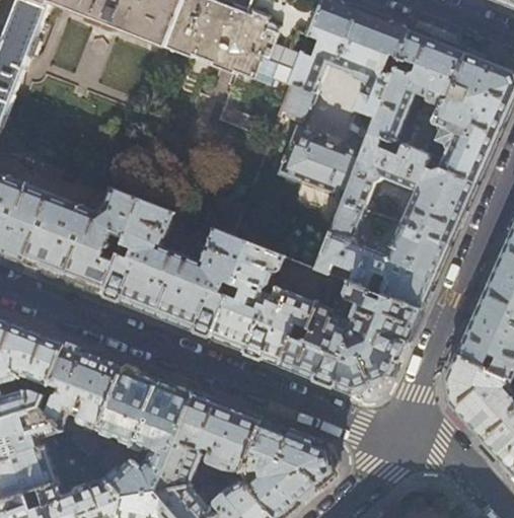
[(12,0),(10,5),(14,6),(0,42),(0,125),(48,2),(163,47),(181,0),(12,0)]
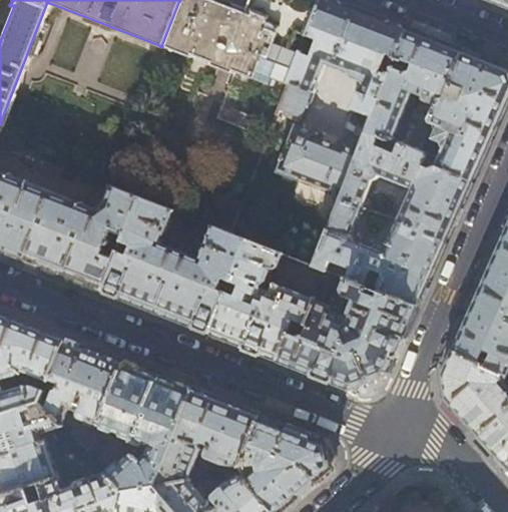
[(307,25),(317,0),(231,0),(230,2),(225,0),(179,0),(161,46),(161,47),(188,58),(189,54),(267,84),(269,78),(285,84),(301,41),(307,25)]
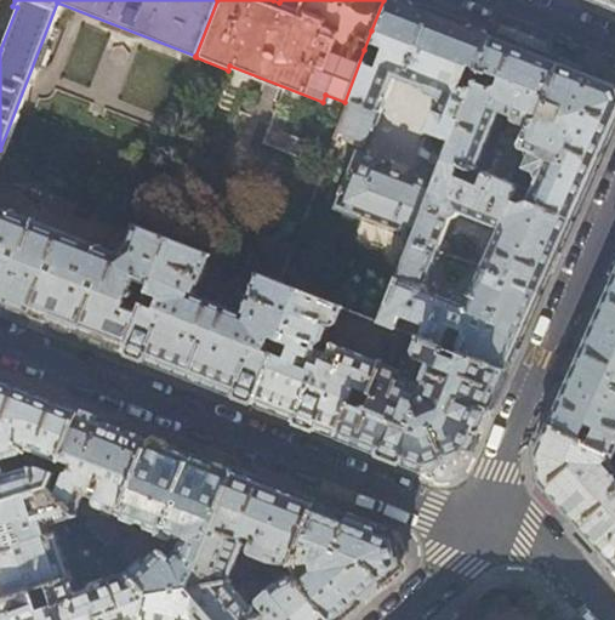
[(377,56),(364,50),(345,102),(332,132),(359,143),(371,112),(373,113),(388,74),(419,86),(421,89),(434,94),(421,128),(446,138),(487,37),(432,15),(394,0),(383,0),(371,30),(385,37),(377,56)]
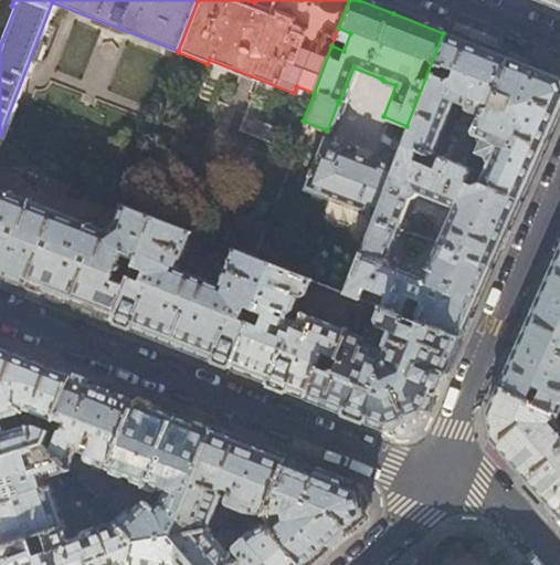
[(492,52),(443,33),(407,126),(398,149),(428,161),(446,111),(457,115),(448,136),(446,134),(439,154),(450,157),(463,125),(471,128),(481,105),(485,107),(505,58),(492,52)]
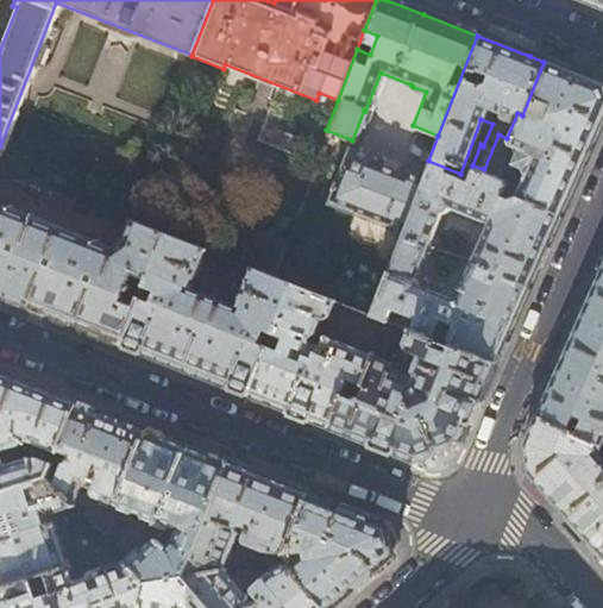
[(498,135),(484,169),(479,182),(491,188),(503,156),(516,162),(514,169),(522,174),(514,198),(554,215),(602,105),(602,93),(598,83),(557,67),(544,62),(522,116),(517,113),(507,138),(498,135)]
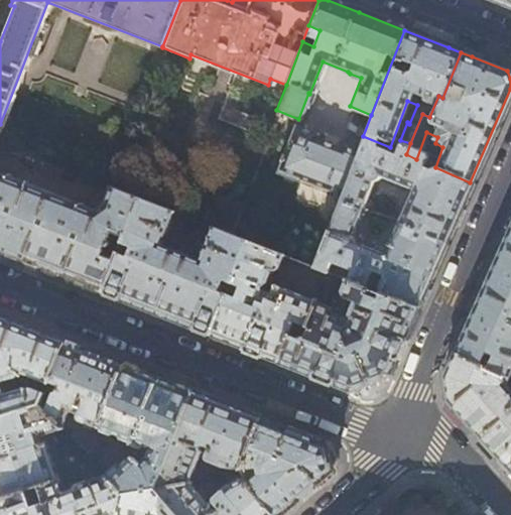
[(295,175),(341,194),(357,151),(338,143),(337,145),(310,134),(311,132),(289,123),(272,169),(294,177),(295,175)]
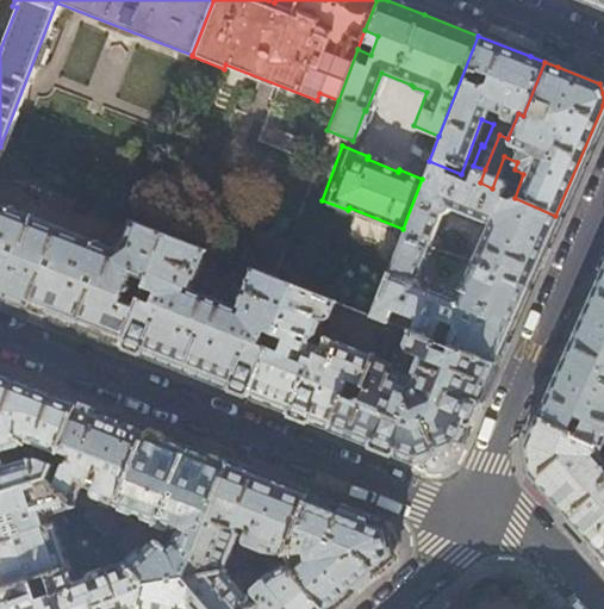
[(461,174),(429,161),(422,179),(403,229),(400,235),(428,246),(442,215),(443,216),(448,215),(452,211),(487,227),(471,265),(524,286),(536,261),(555,216),(515,198),(492,188),(480,182),(461,174)]
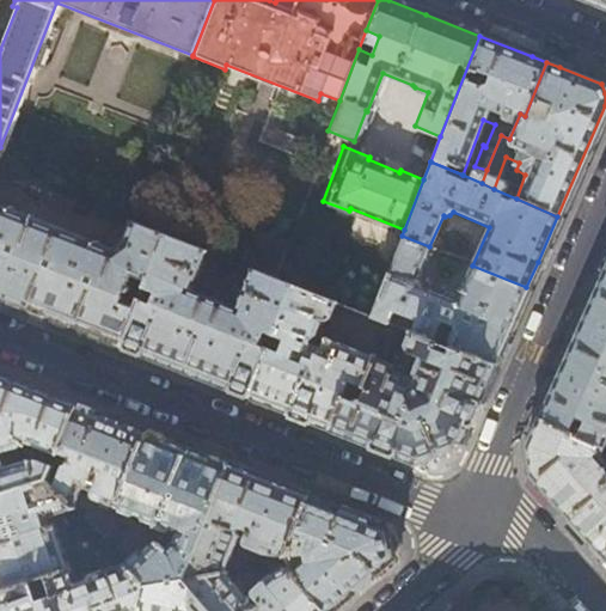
[(0,299),(19,307),(118,346),(163,234),(128,220),(120,242),(111,250),(0,205),(0,299)]
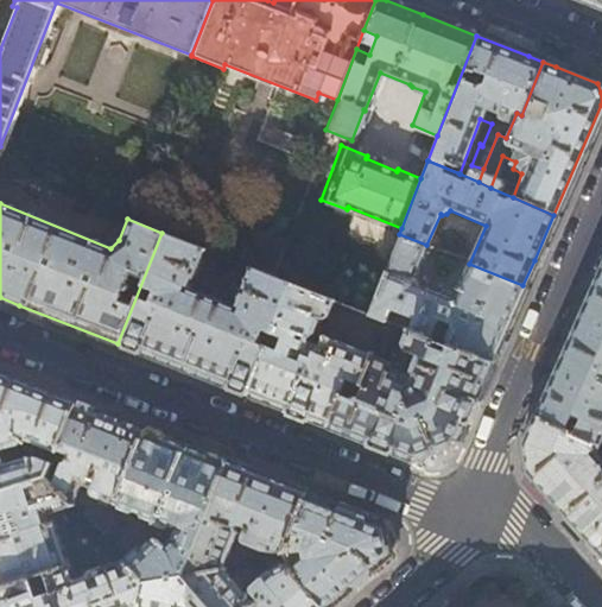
[(201,248),(162,233),(118,343),(196,374),(245,393),(287,283),(268,274),(247,266),(230,305),(187,288),(201,248)]
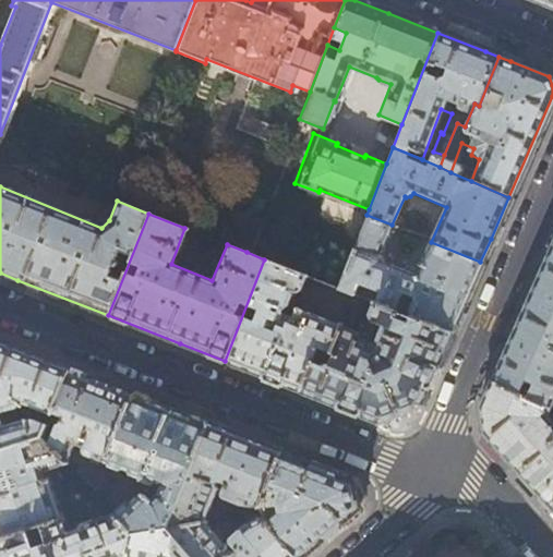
[(392,225),(367,215),(337,288),(346,291),(353,294),(360,298),(372,302),(449,331),(465,295),(480,262),(431,242),(417,277),(384,263),(383,258),(382,256),(379,255),(392,225)]
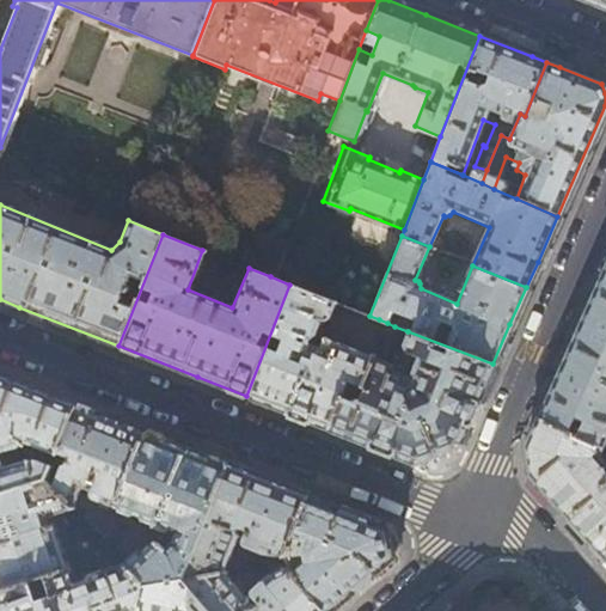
[(599,447),(605,429),(605,276),(598,273),(570,335),(534,417),(599,447)]
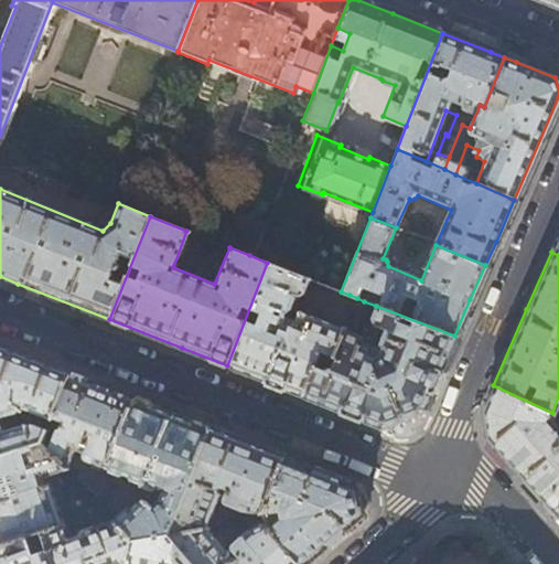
[(308,278),(267,263),(227,365),(267,381),(302,395),(313,366),(320,369),(325,354),(334,358),(344,331),(301,315),(296,317),(290,329),(280,325),(282,319),(281,312),(285,311),(289,311),(293,300),(291,297),(292,295),(297,297),(300,295),(308,278)]
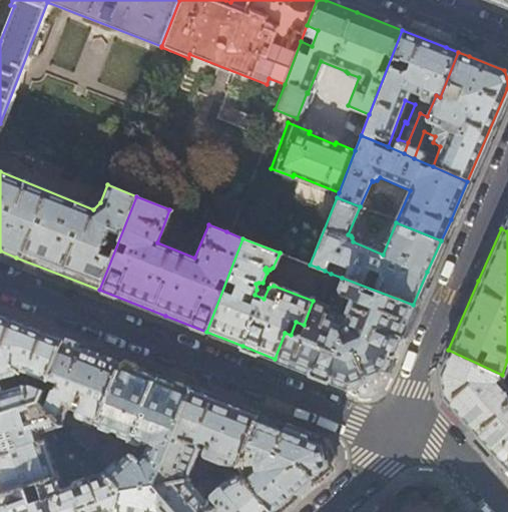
[(325,271),(318,268),(314,279),(321,281),(325,271)]
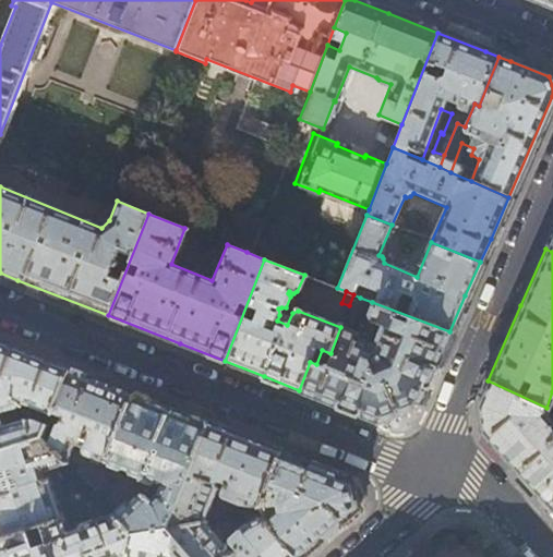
[(360,298),(353,294),(349,305),(357,309),(360,298)]
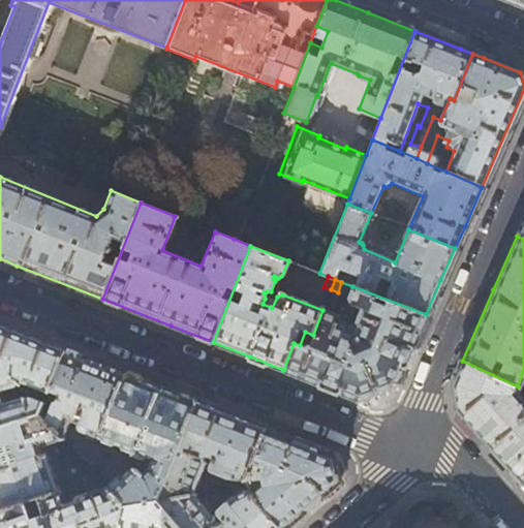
[(409,351),(426,314),(352,286),(347,300),(347,303),(348,305),(350,307),(360,310),(355,323),(355,327),(357,329),(345,333),(346,329),(345,323),(337,321),(337,318),(335,316),(322,310),(313,335),(305,332),(300,345),(294,343),(283,370),(321,385),(357,399),(396,383),(409,351)]
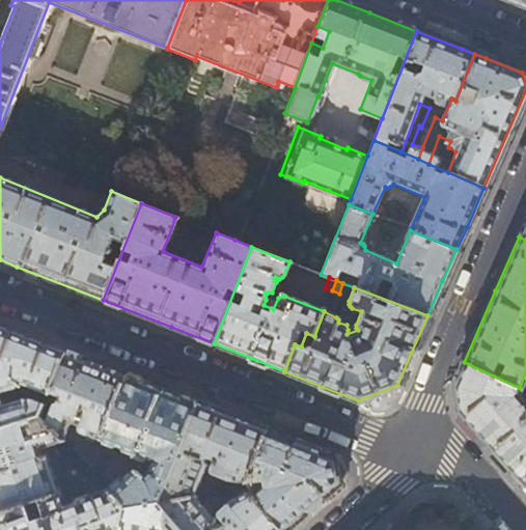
[(48,389),(63,351),(11,331),(0,326),(0,425),(37,414),(48,389)]
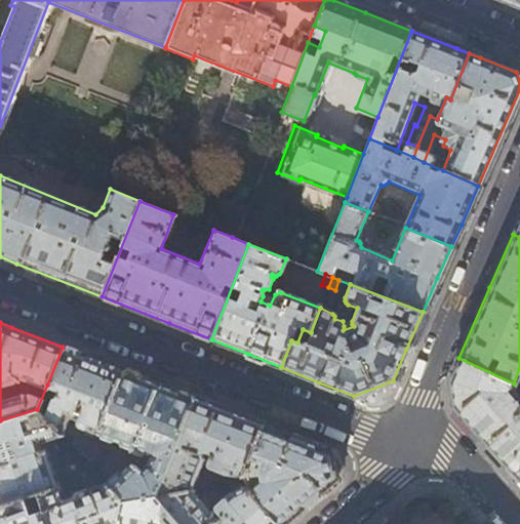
[(93,359),(63,347),(47,385),(57,389),(53,397),(51,396),(43,415),(61,433),(68,414),(78,418),(79,422),(81,426),(98,432),(100,430),(122,370),(93,359)]
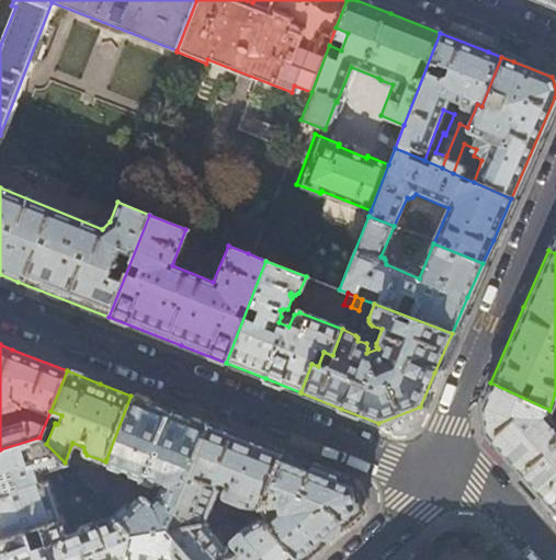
[(555,430),(545,419),(549,410),(490,383),(483,398),(478,409),(481,436),(521,480),(551,513),(555,506),(555,430)]
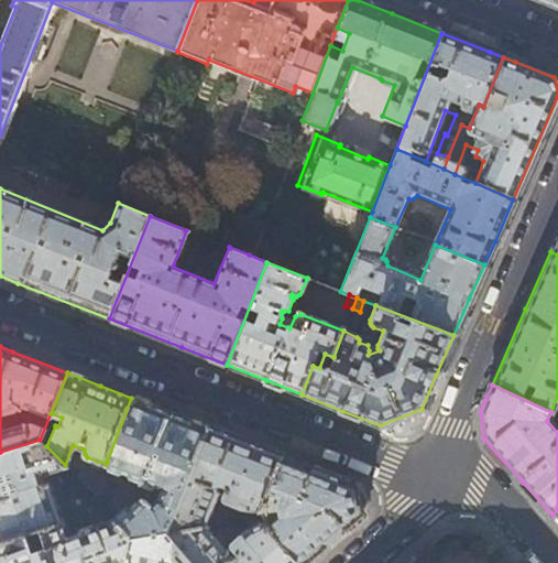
[(170,413),(131,398),(107,462),(119,466),(120,464),(129,467),(128,469),(140,474),(140,476),(150,482),(159,477),(162,485),(157,497),(150,500),(146,495),(141,495),(132,505),(129,502),(128,504),(115,516),(118,518),(135,536),(164,531),(207,429),(170,413)]
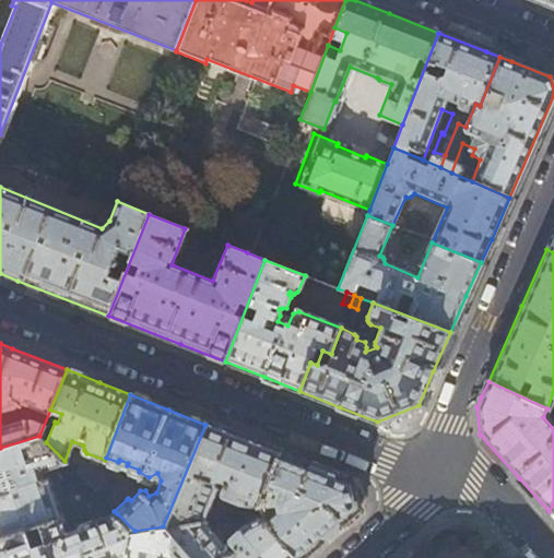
[(240,438),(205,425),(163,526),(201,521),(214,489),(214,482),(222,481),(227,484),(222,494),(224,498),(233,501),(240,503),(236,515),(254,513),(279,453),(240,438)]
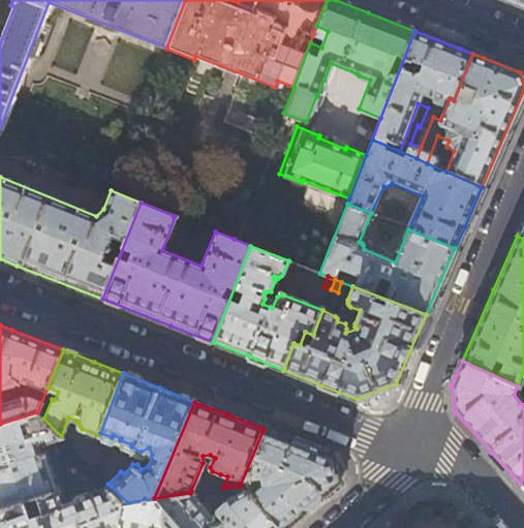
[(43,418),(37,412),(0,424),(0,507),(55,490),(51,478),(59,476),(48,442),(61,436),(43,418)]
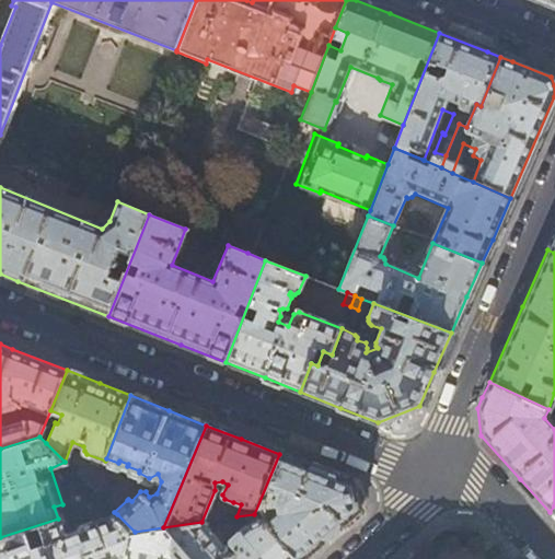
[(358,510),(354,482),(313,467),(279,454),(254,514),(296,558),(301,558),(319,544),(358,510)]
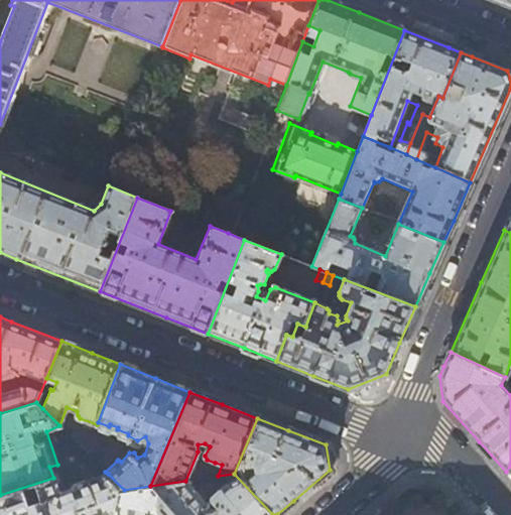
[(116,514),(124,490),(108,474),(90,480),(90,478),(74,483),(73,488),(64,490),(58,476),(53,478),(0,495),(0,514),(116,514)]
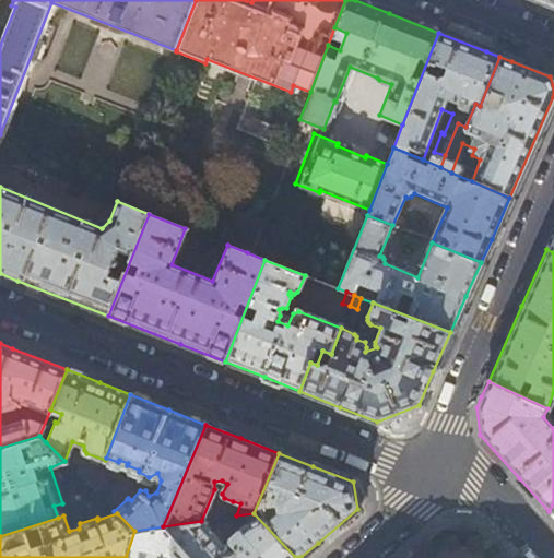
[(295,557),(254,513),(236,515),(244,525),(238,527),(227,537),(227,543),(234,551),(230,556),(224,555),(224,548),(201,521),(163,526),(190,557),(295,557)]
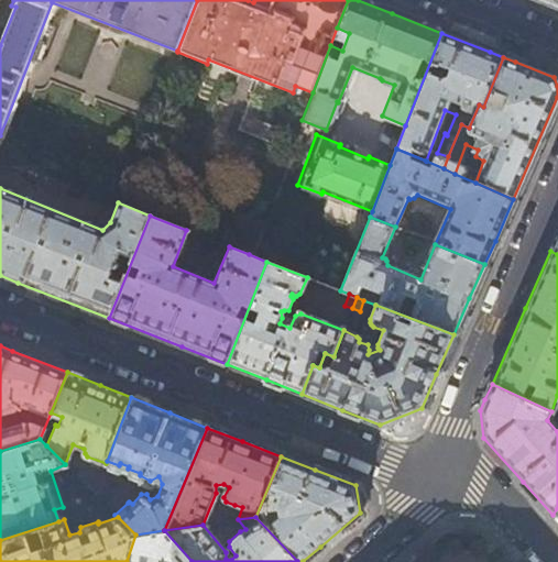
[(192,561),(164,530),(135,535),(127,561),(192,561)]
